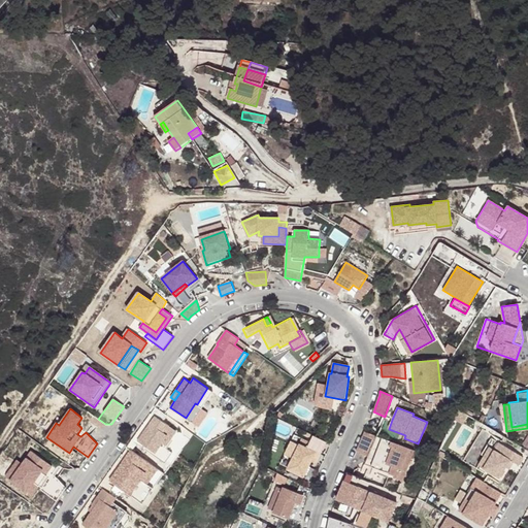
[(145,430),(137,441),(146,448),(166,461),(171,454),(164,448),(165,447),(162,443),(167,436),(162,432),(167,425),(155,417),(150,424),(153,426),(149,432),(145,430)]
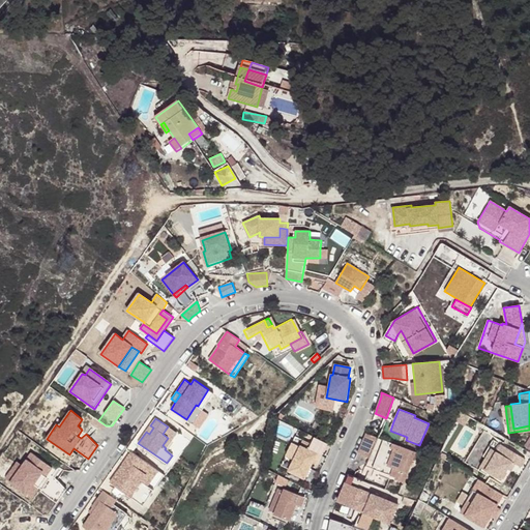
[(168,427),(163,434),(168,438),(163,445),(166,448),(176,433),(168,427)]
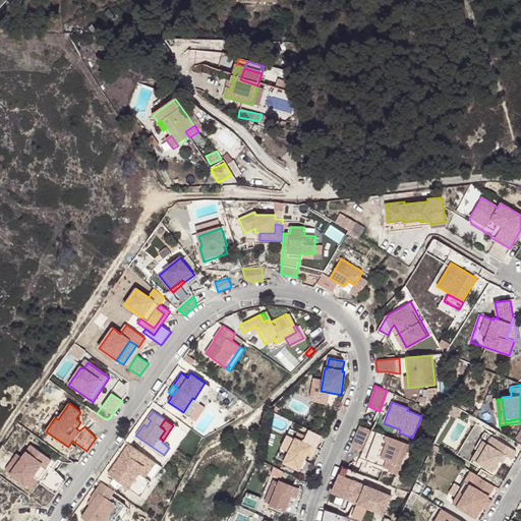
[(389,439),(360,425),(351,446),(362,451),(359,458),(383,468),(386,462),(380,459),(389,439)]
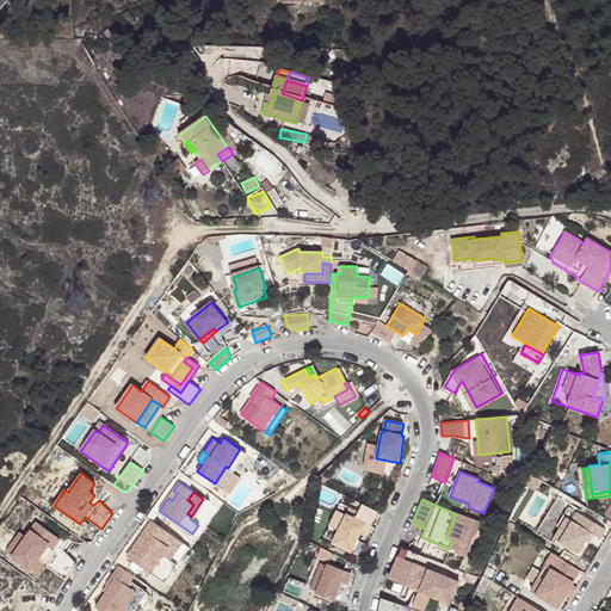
[(378,511),(363,504),(359,512),(356,518),(346,513),(346,516),(339,530),(333,542),(332,543),(351,553),(360,535),(365,524),(370,526),(378,511)]
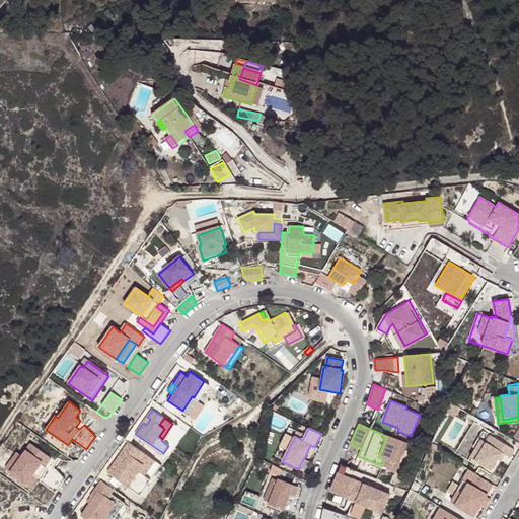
[(514,449),(483,430),(473,446),(475,448),(480,439),(486,442),(474,460),(491,469),(497,459),(501,452),(505,454),(509,456),(514,449)]
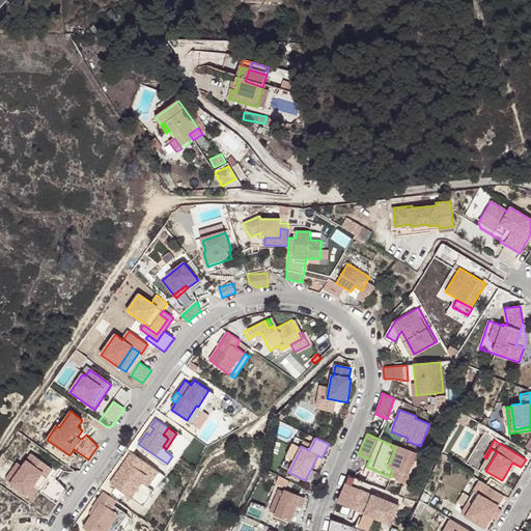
[(286,457),(295,460),(301,448),(292,444),(286,457)]
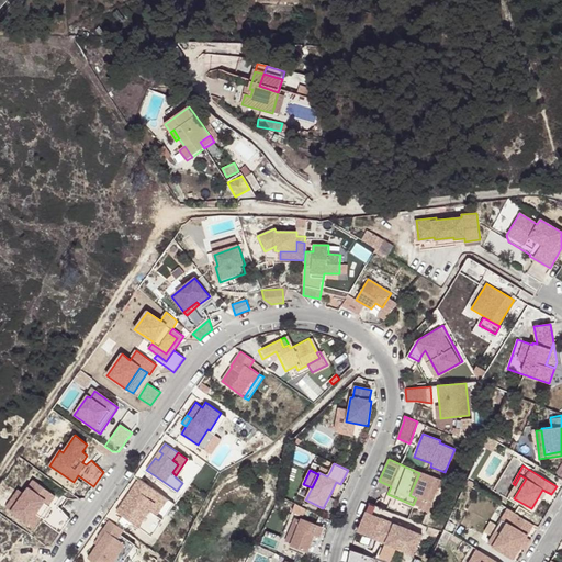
[(409,495),(416,498),(426,476),(419,473),(409,495)]
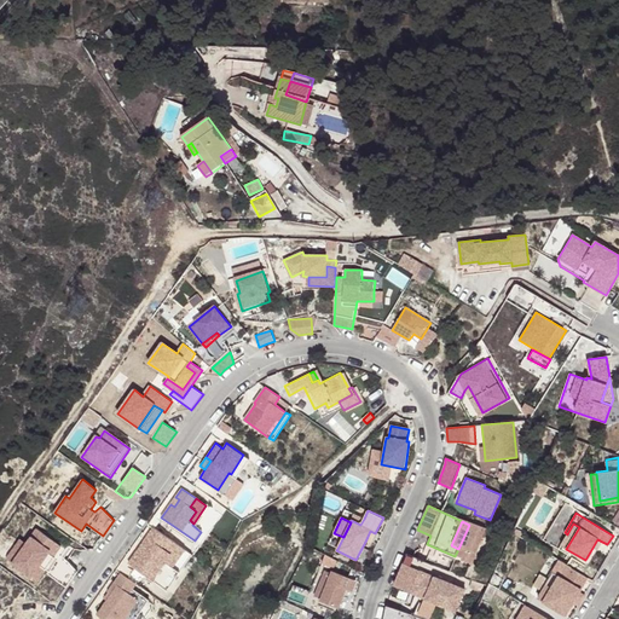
[(567,534),(561,545),(566,549),(579,527),(573,524),(567,534)]
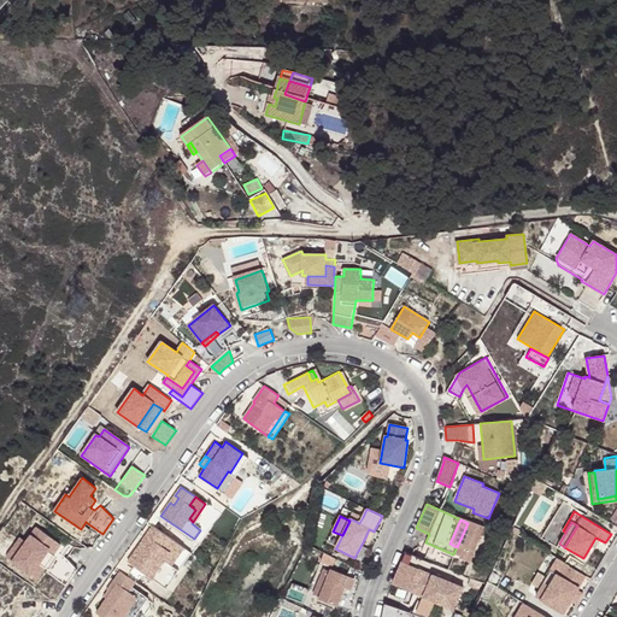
[(483,530),(468,523),(457,547),(462,550),(459,557),(469,562),(483,530)]
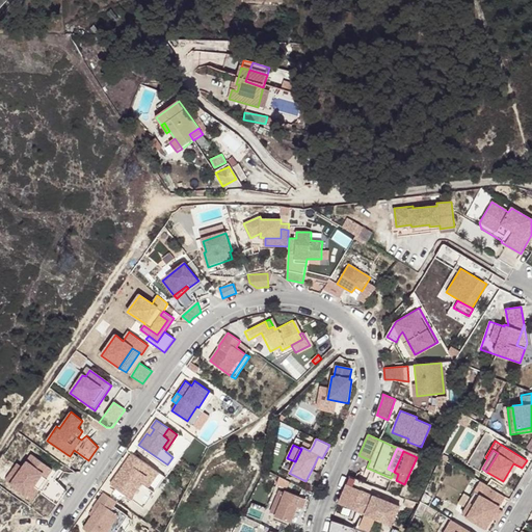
[(132,454),(105,493),(116,501),(127,496),(144,507),(165,477),(132,454)]
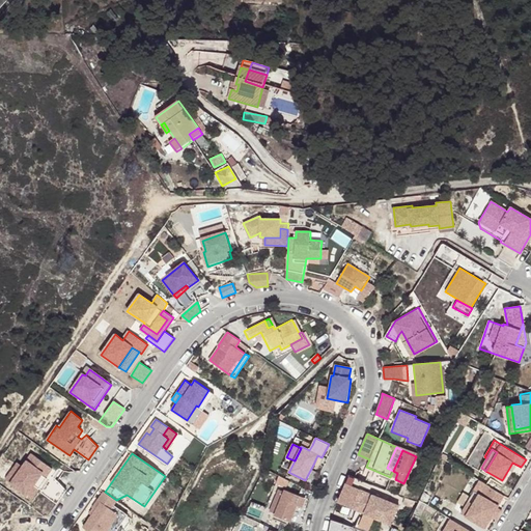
[(53,469),(31,454),(22,467),(10,484),(32,499),(53,469)]
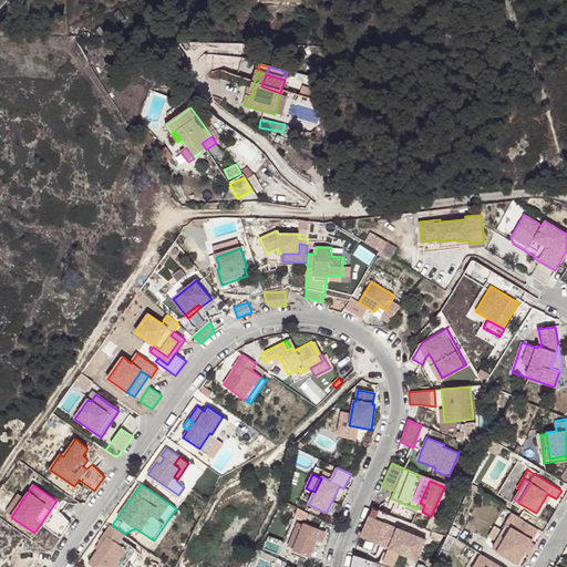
[(339,486),(334,496),(339,498),(343,488),(339,486)]
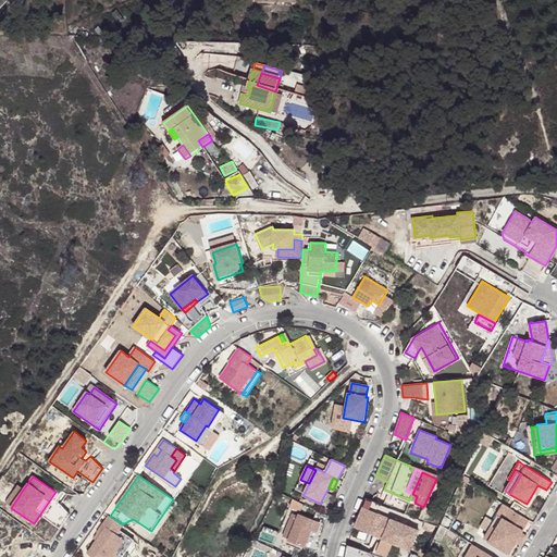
[(11,508),(23,490),(17,485),(5,504),(11,508)]
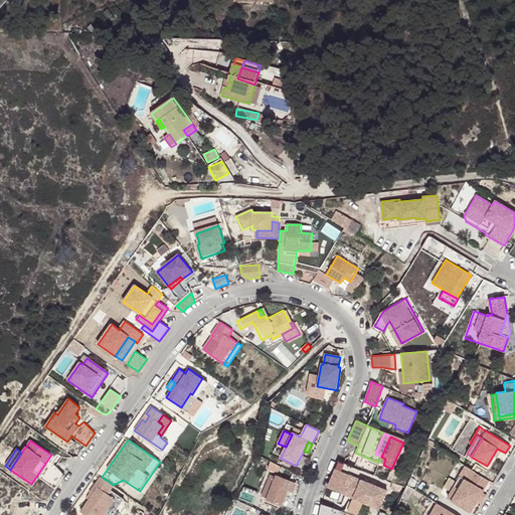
[(282,466),(271,461),(268,468),(278,473),(282,466)]
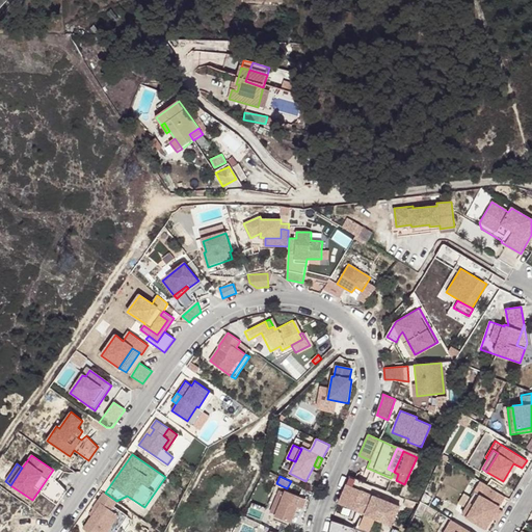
[(67,491),(55,480),(44,496),(57,505),(67,491)]
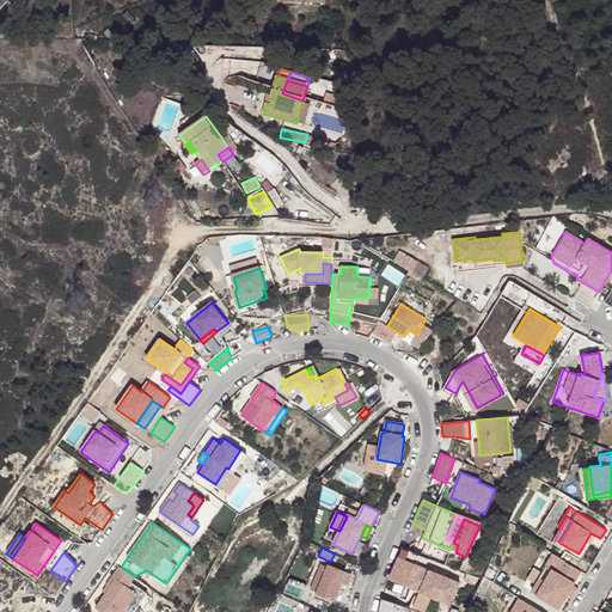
[(581,571),(555,555),(548,567),(552,569),(545,581),(537,595),(558,609),(581,571)]
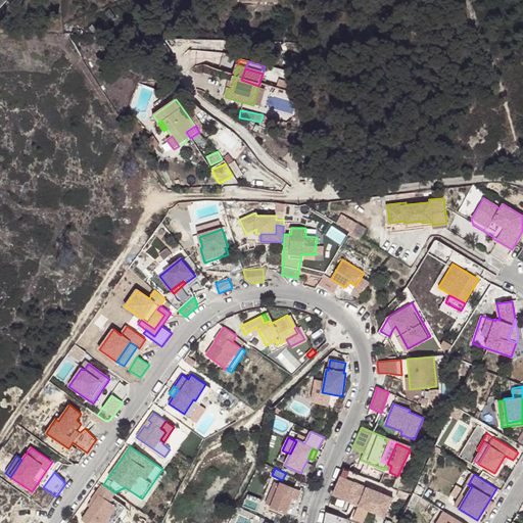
[(392,500),(340,476),(333,493),(359,506),(369,510),(384,517),(392,500)]
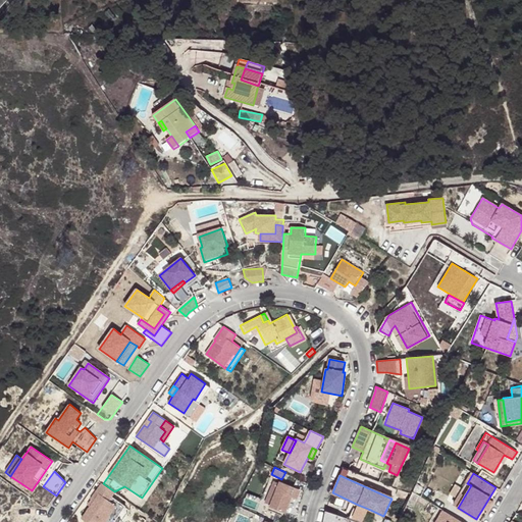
[(271,505),(279,484),(273,482),(266,503),(271,505)]
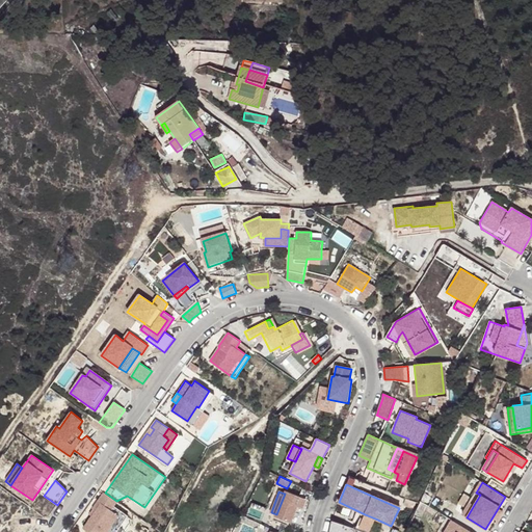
[(300,498),(285,491),(285,494),(276,514),(275,516),(291,522),(297,506),(300,498)]
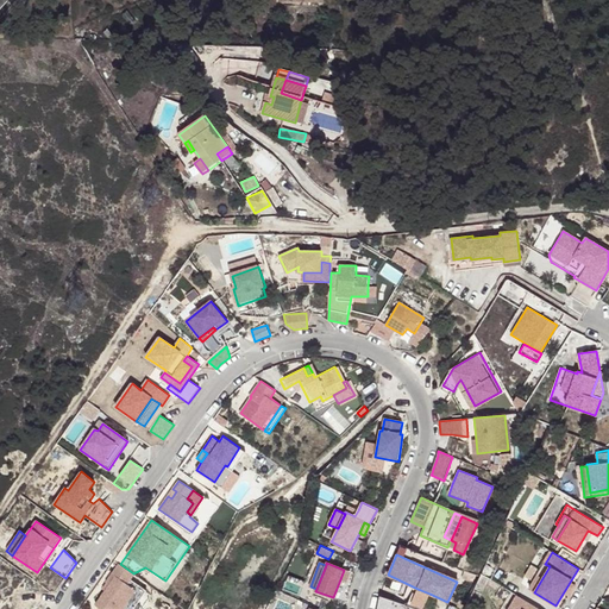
[(106,590),(96,604),(102,608),(133,608),(144,595),(148,590),(138,584),(136,589),(127,583),(133,573),(120,564),(119,564),(106,582),(107,583),(110,584),(106,590)]
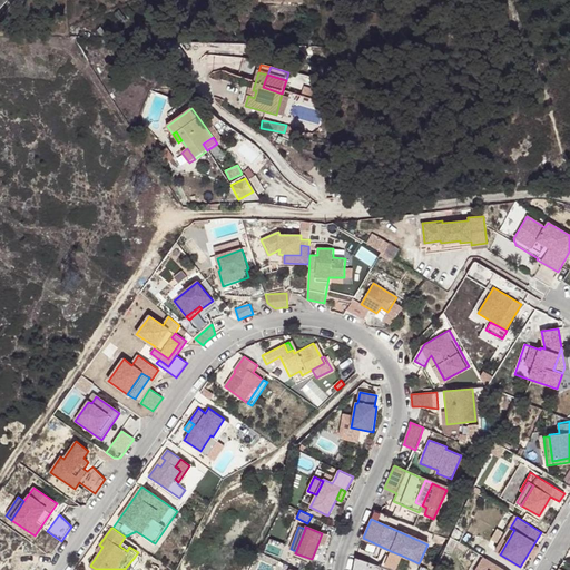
[(498,543),(502,532),(495,530),(491,540),(498,543)]
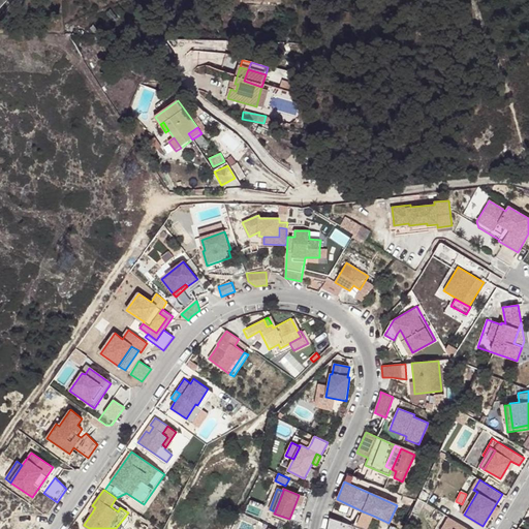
[(305,497),(299,495),(296,503),(301,505),(305,497)]
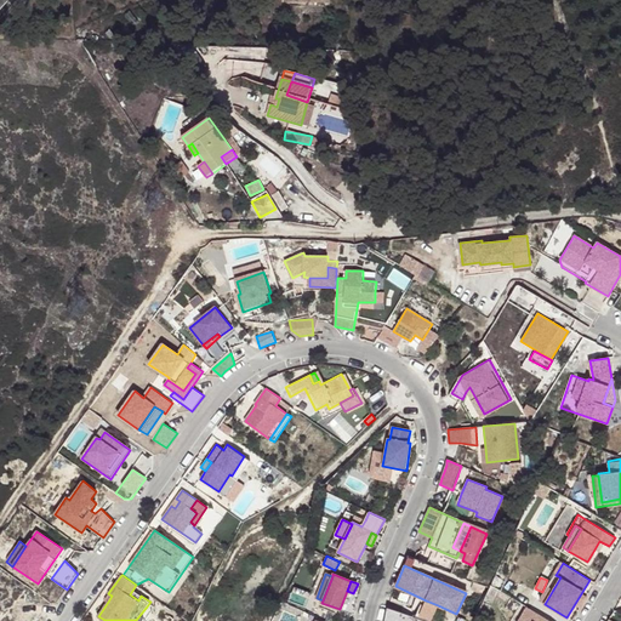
[(545,604),(553,590),(548,587),(540,600),(545,604)]
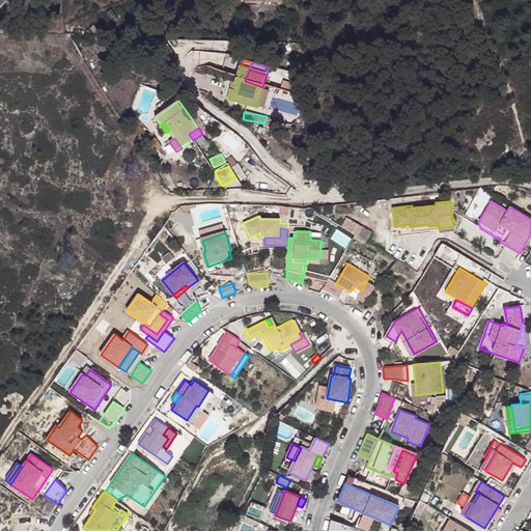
[(368,530),(374,518),(364,513),(358,529),(363,530),(368,530)]
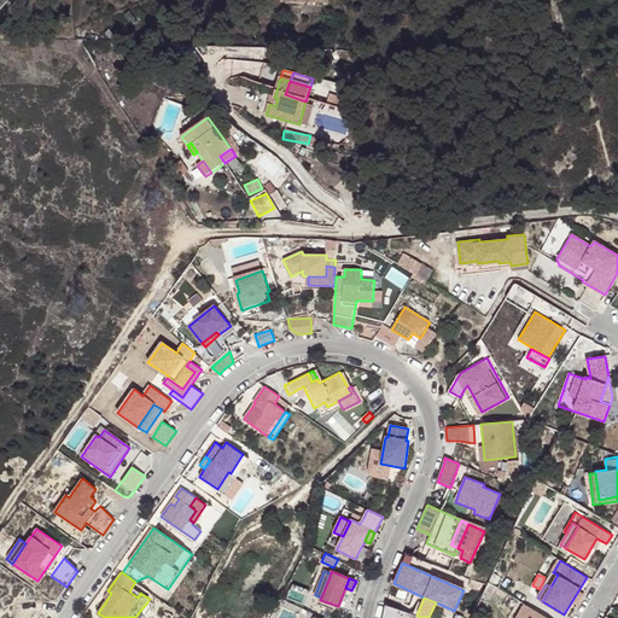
[(547,617),(524,604),(516,617),(547,617)]
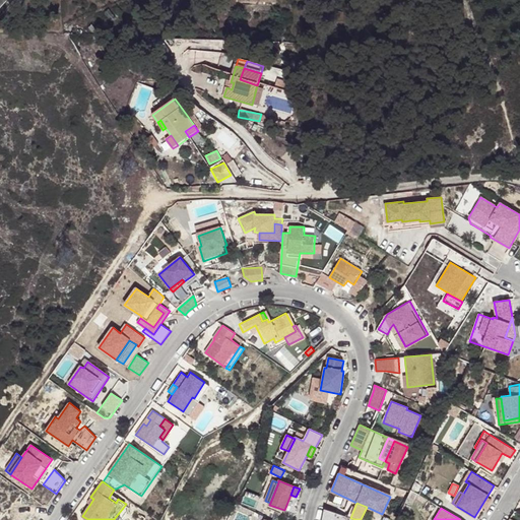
[(337,519),(339,514),(324,509),(323,514),(322,519),(321,519),(337,519)]
